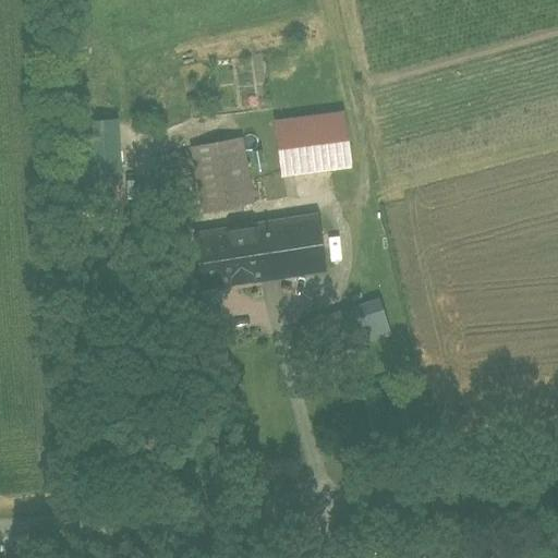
[(271,110),(281,178),(354,167),(348,117),(311,122),(308,105),(271,110)]
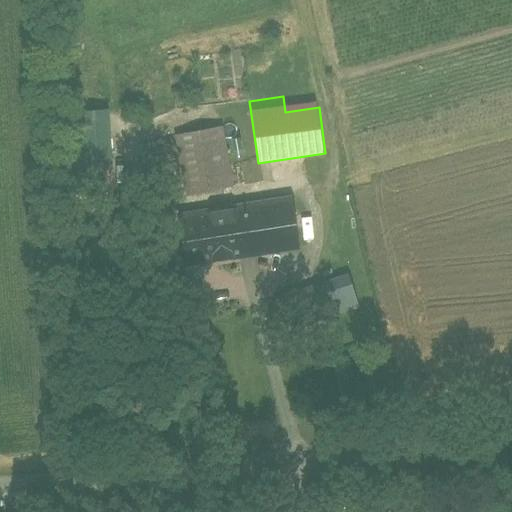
[(86,164),(113,164),(114,110),(87,109),(86,164)]
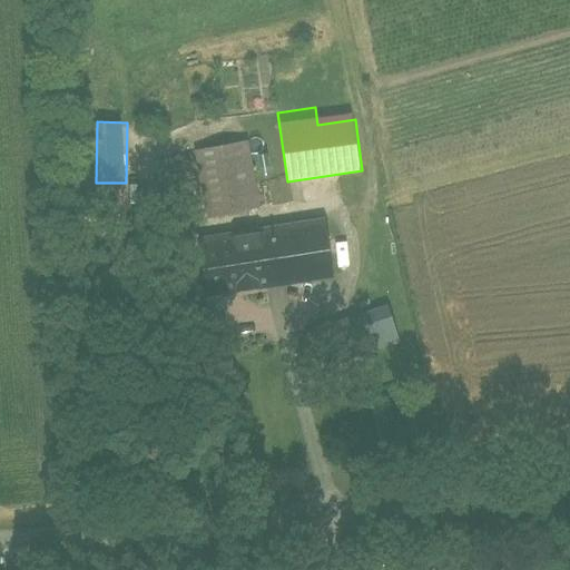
[(263,213),(253,141),(195,150),(205,220),(263,213)]
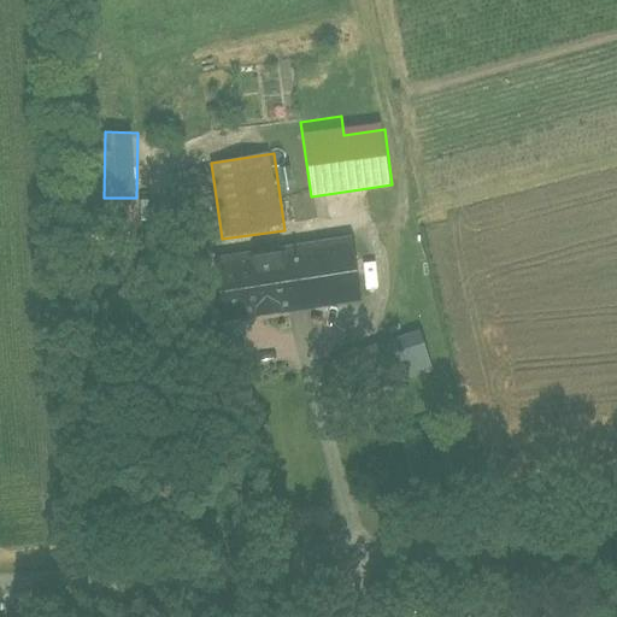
[(356,241),(294,250),(301,306),(363,298),(356,241)]
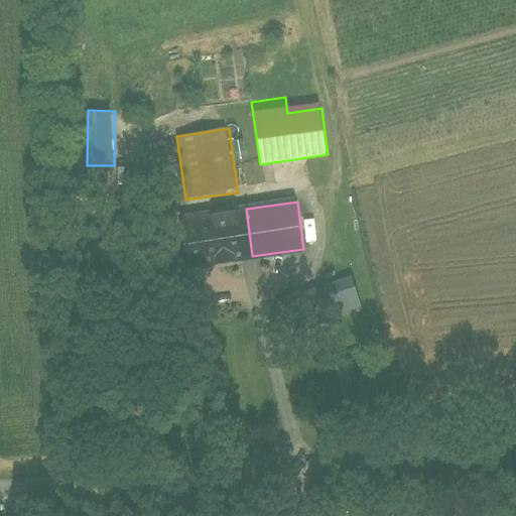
[(294,331),(366,313),(358,277),(286,294),(294,331)]
